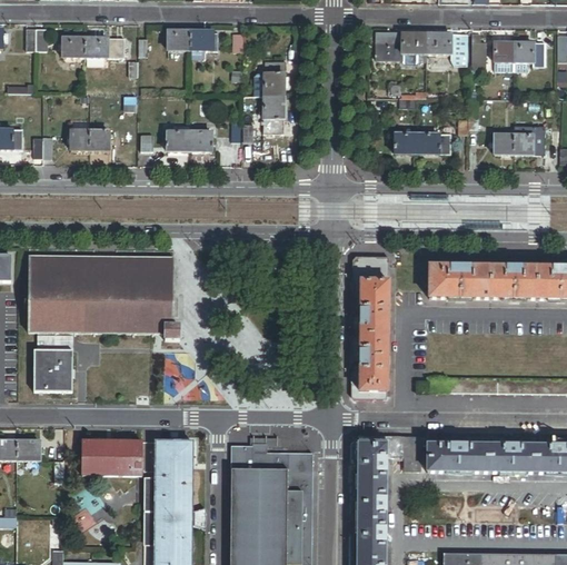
[(25,49),(33,49),(33,27),(25,27),(25,49)]
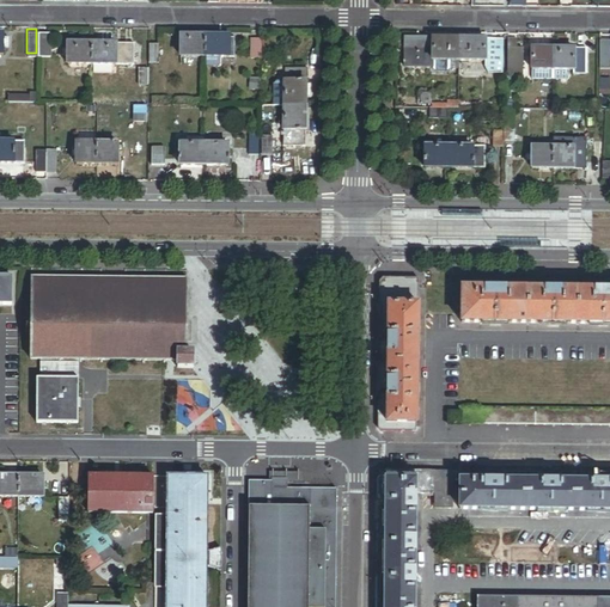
[(36,29),(36,53),(48,53),(49,30),(36,29)]
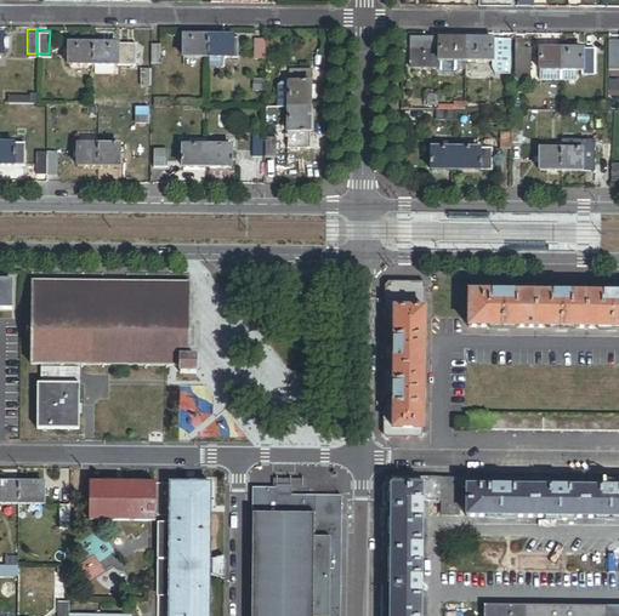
[(181,53),(205,55),(206,33),(191,32),(182,32),(181,53)]
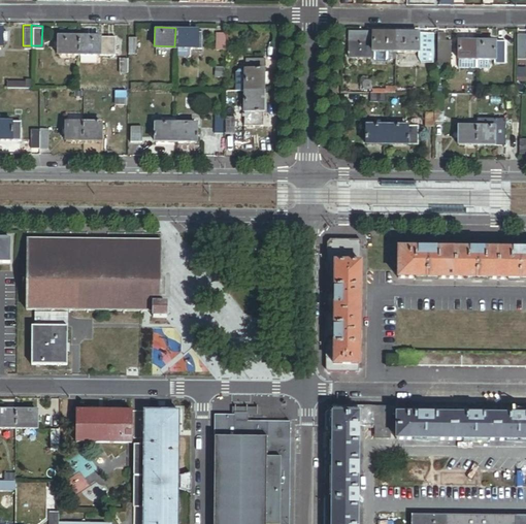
[(196,28),(175,28),(174,46),(175,46),(175,54),(187,55),(187,46),(200,46),(200,30),(196,30),(196,28)]
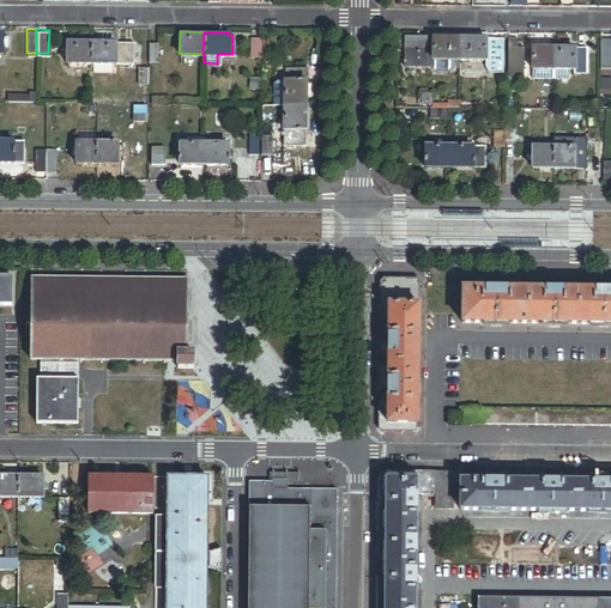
[(260,52),(260,34),(249,34),(249,52),(249,56),(260,56),(260,52)]
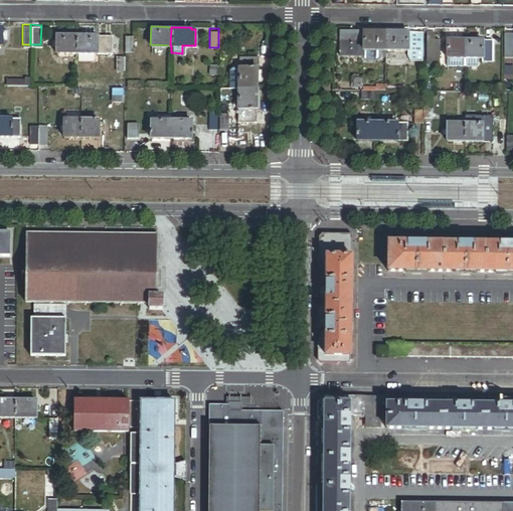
[(384,48),(384,29),(360,29),(338,28),(338,52),(361,52),(361,54),(363,56),(373,56),(375,55),(376,48),(384,48)]
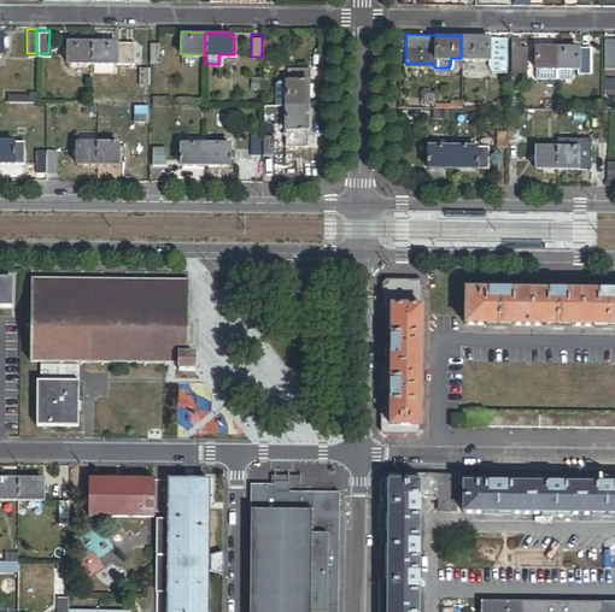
[(485,35),(461,35),(461,58),(486,58),(486,64),(490,70),(504,70),(504,35),(485,35)]
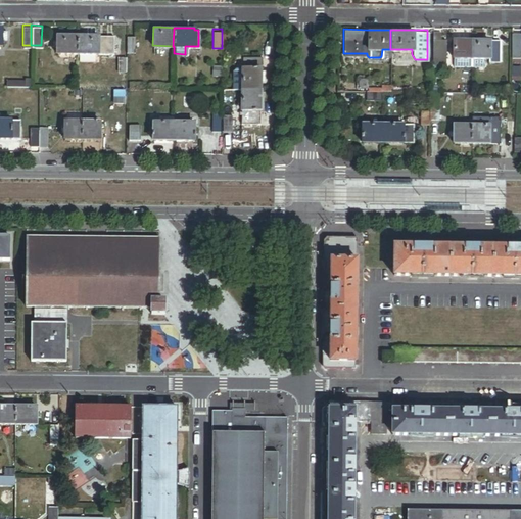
[(439,31),(432,31),(431,62),(444,62),(444,38),(439,38),(439,31)]
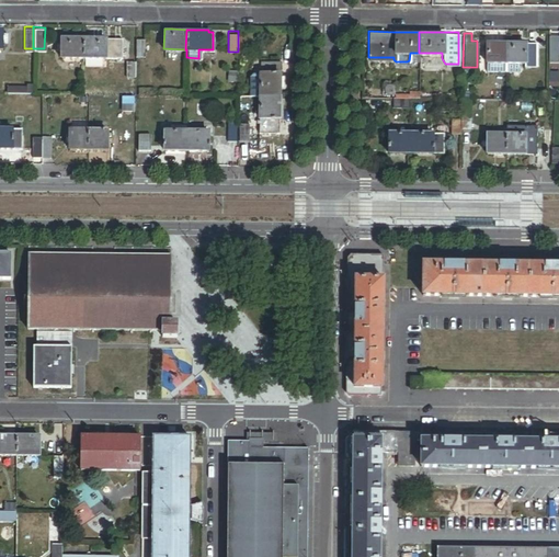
[(558,33),(548,34),(548,60),(558,60),(558,54),(558,53),(558,33)]
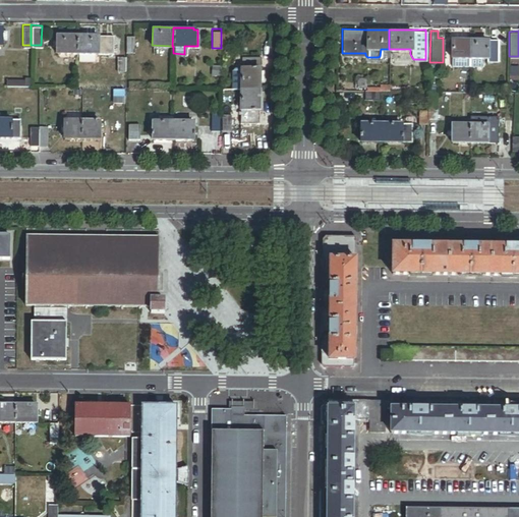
[(56,52),(76,52),(76,34),(63,34),(56,34),(56,52)]
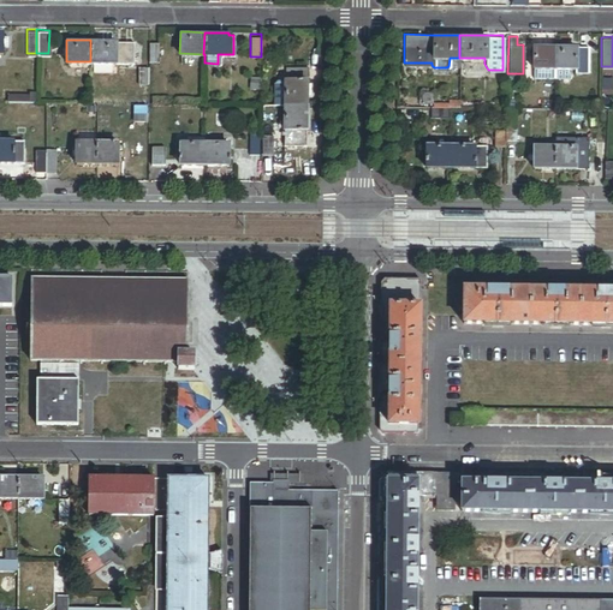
[(90,40),(90,61),(132,63),(132,41),(123,41),(90,40)]
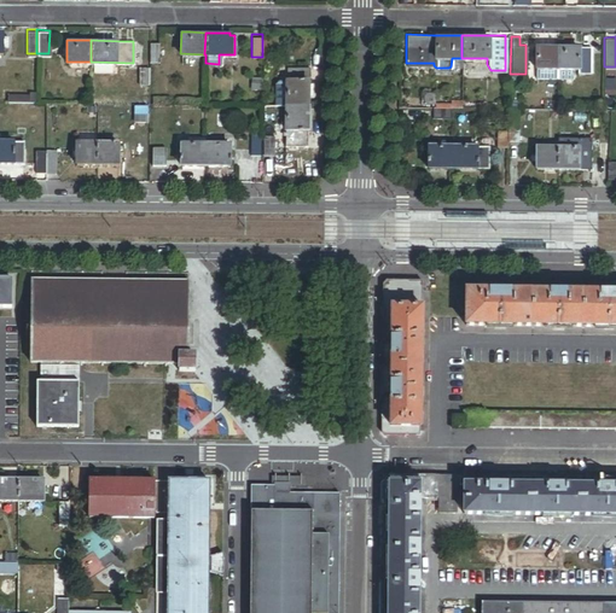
[(158,41),(149,41),(149,59),(158,60),(158,41)]
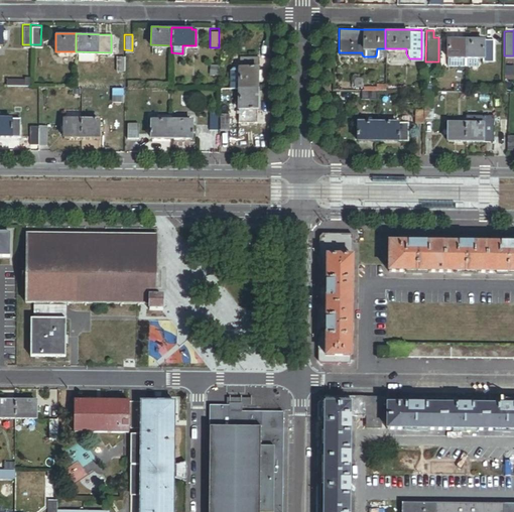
[(465,55),(465,37),(458,37),(458,34),(448,34),(448,37),(446,37),(446,64),(465,64),(465,55)]
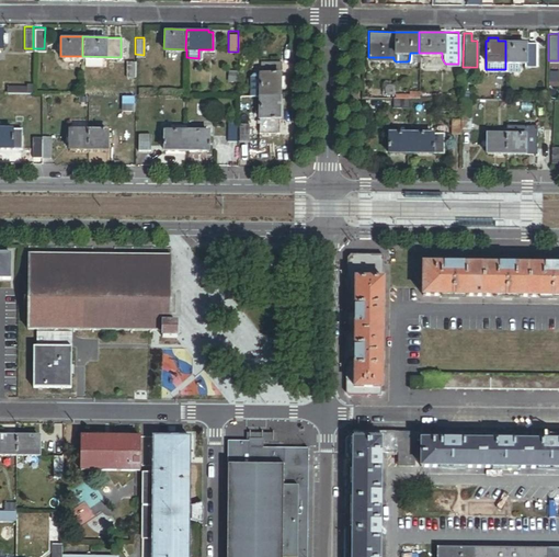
[(505,41),(505,60),(505,69),(520,69),(521,60),(525,60),(525,42),(505,41)]
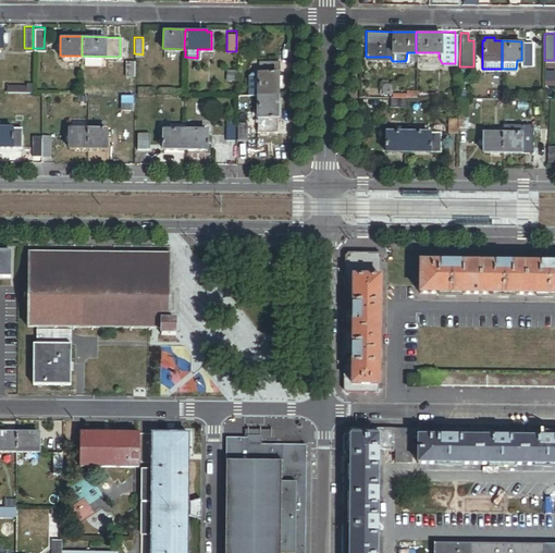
[(531,41),(521,41),(521,60),(520,63),(531,64),(531,41)]
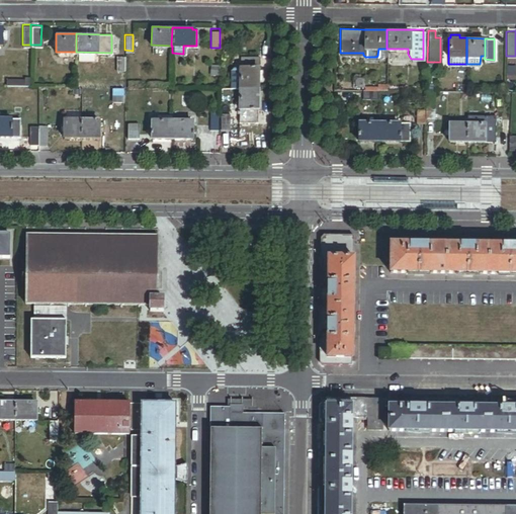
[(123,69),(123,55),(115,55),(115,69),(123,69)]
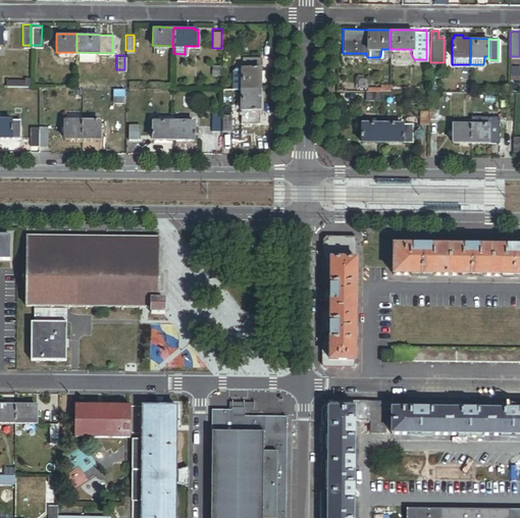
[(261,56),(242,56),(242,66),(241,66),(240,88),(259,88),(259,67),(261,67),(261,56)]
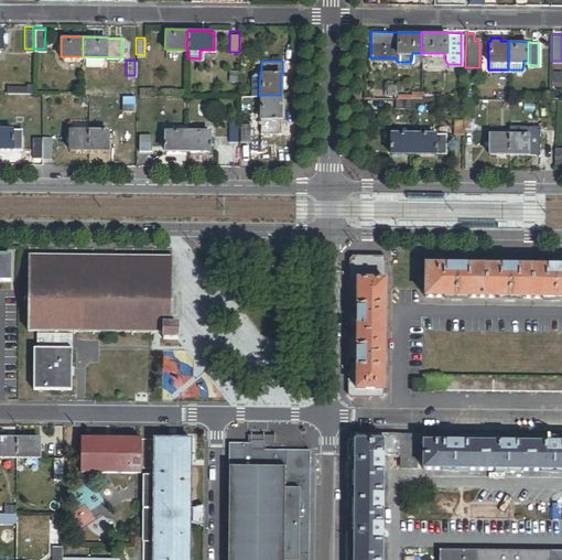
[(249,95),(259,95),(260,72),(251,72),(249,75),(249,95)]
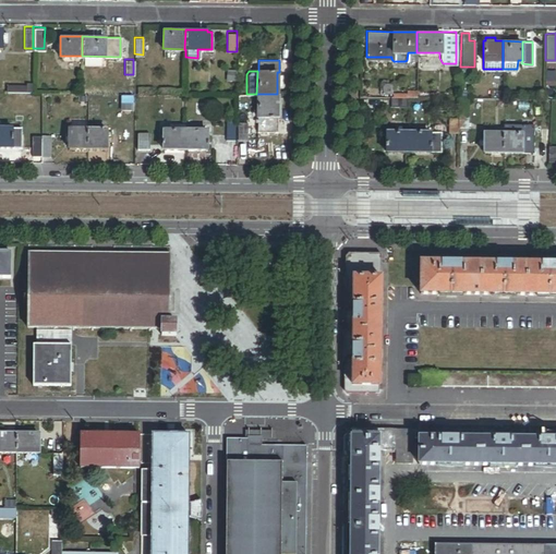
[(277,94),(256,94),(256,131),(276,131),(277,94)]
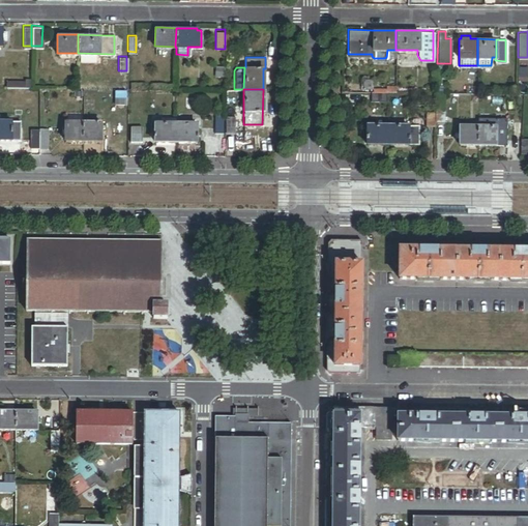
[(387,99),(387,90),(386,90),(371,90),(370,99),(387,99)]
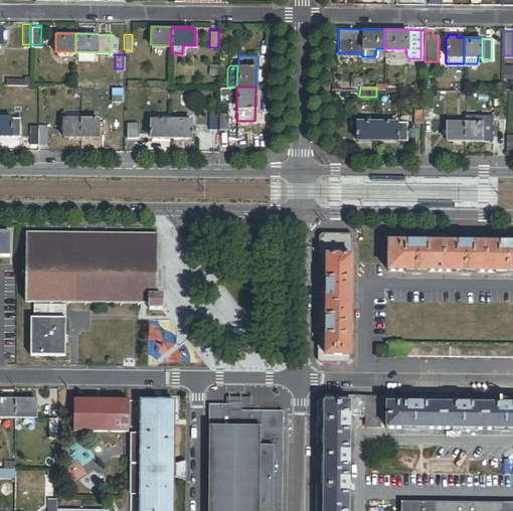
[(422,115),(431,115),(431,89),(422,89),(422,115)]
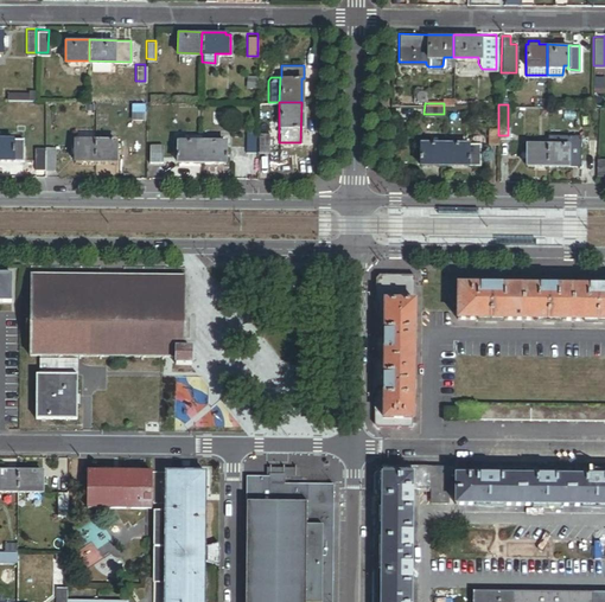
[(485,141),(497,142),(496,126),(485,126),(485,141)]
